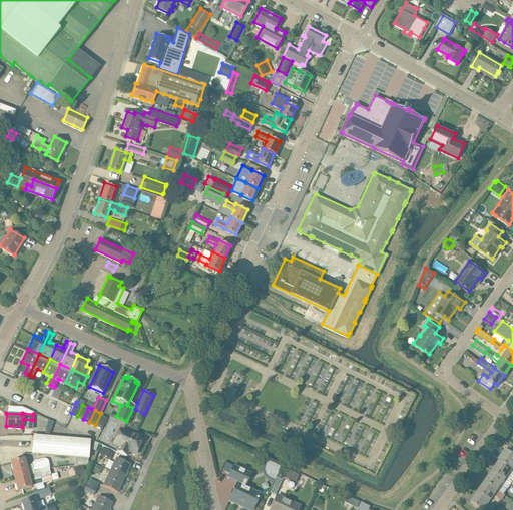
[(101,413),(95,425),(101,428),(107,416),(101,413)]
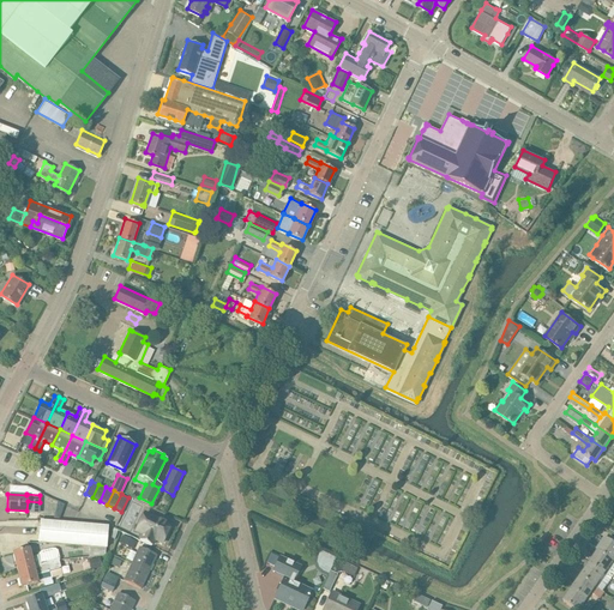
[(58,499),(54,517),(59,518),(65,502),(58,499)]
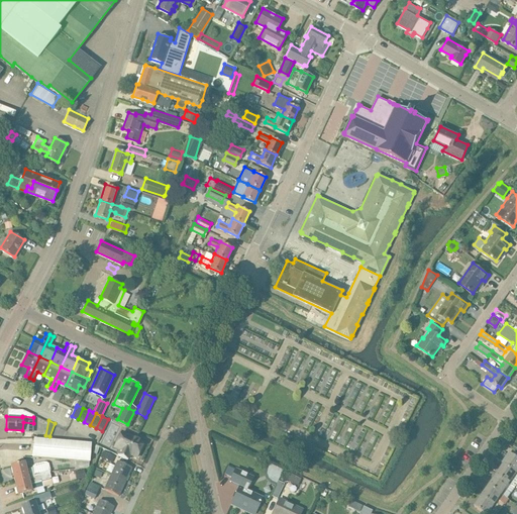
[(140,439),(140,438),(134,435),(133,436),(122,431),(115,445),(120,447),(118,453),(127,457),(130,452),(136,455),(143,441),(140,439)]
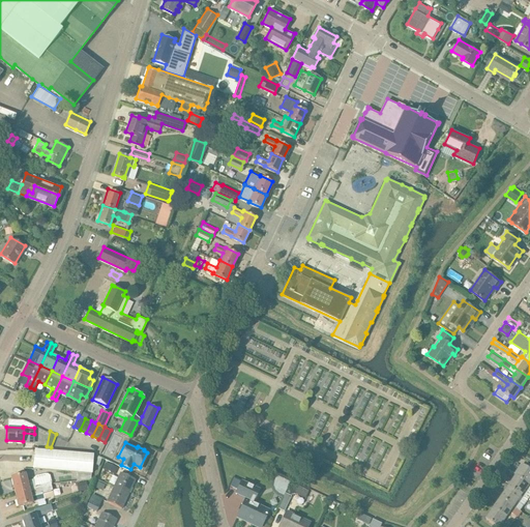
[(76,470),(91,471),(93,452),(35,448),(34,467),(76,470)]
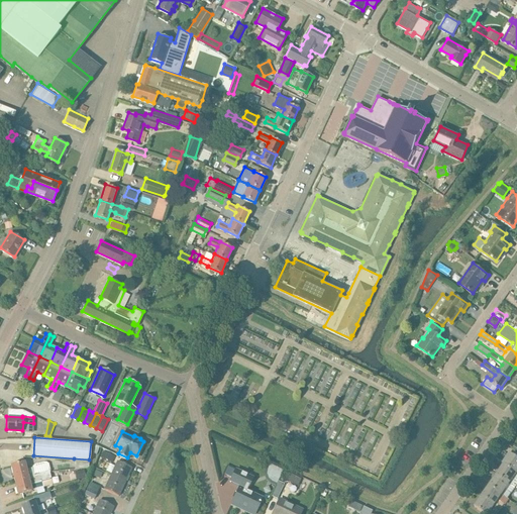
[(103,448),(100,455),(112,460),(115,454),(103,448)]
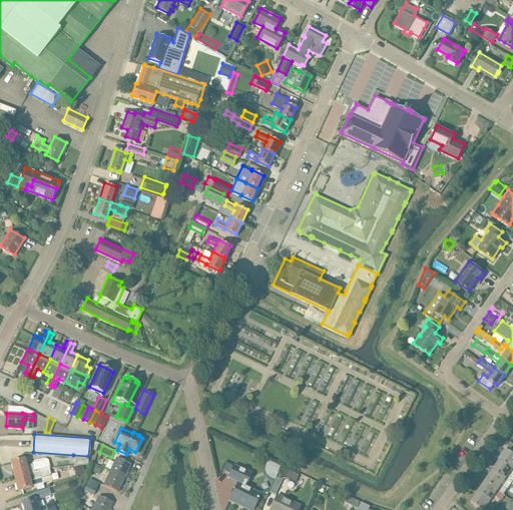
[(503,454),(500,459),(512,468),(512,452),(505,447),(501,452),(503,454)]
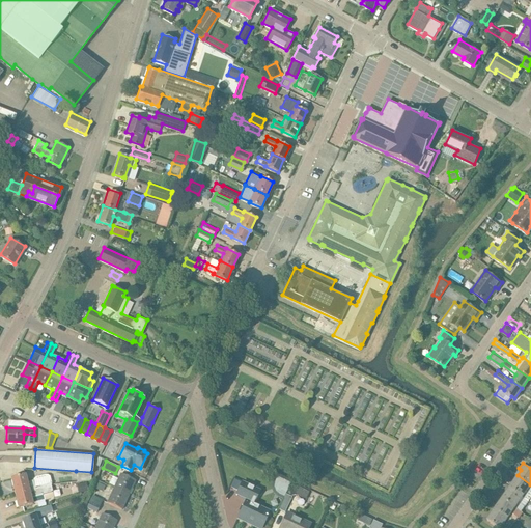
[(76,471),(77,479),(91,478),(91,472),(76,471)]
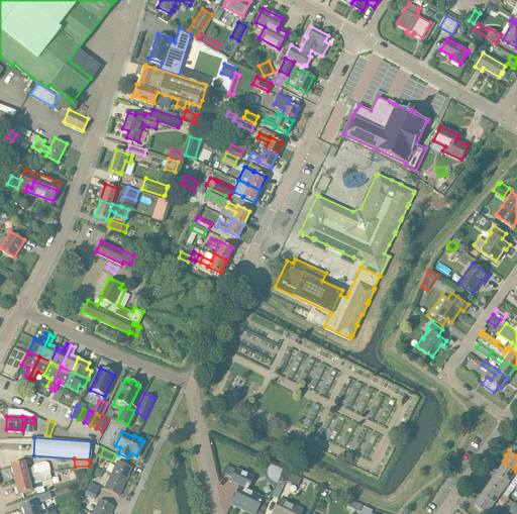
[(50,470),(48,461),(46,459),(43,460),(35,463),(32,465),(32,466),(26,468),(24,460),(11,464),(14,478),(43,471),(49,470),(49,471),(50,470)]
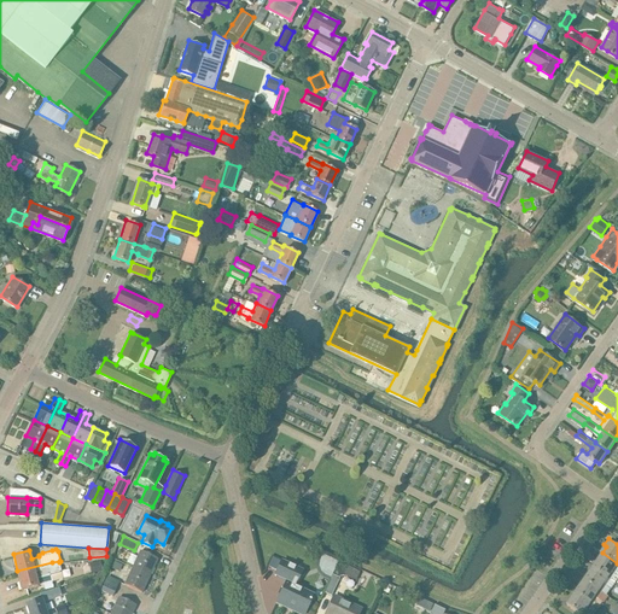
[(140,549),(133,565),(150,573),(158,556),(147,551),(140,549)]
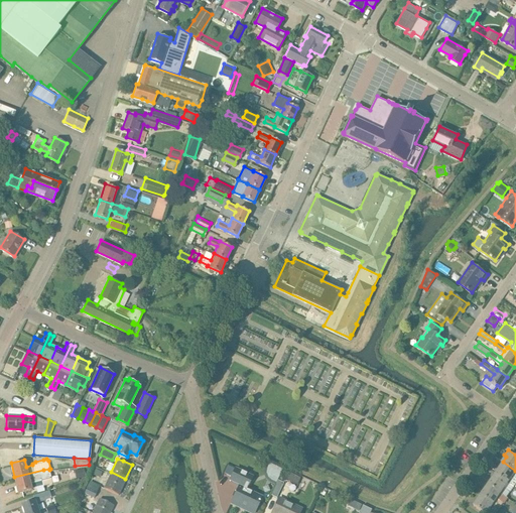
[(275,483),(282,468),(266,461),(264,466),(263,472),(265,477),(270,481),(275,483)]
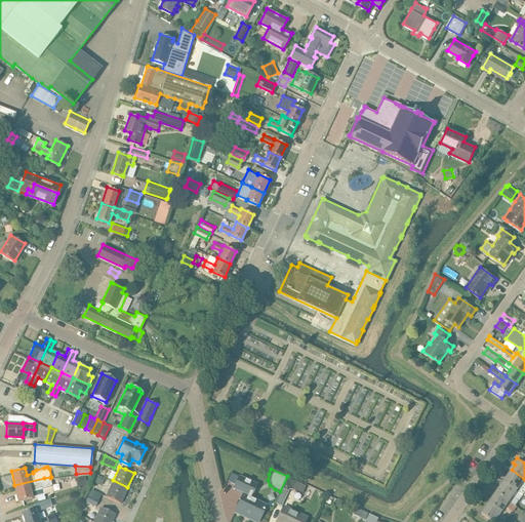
[(524,489),(524,479),(512,470),(505,480),(522,493),(524,489)]
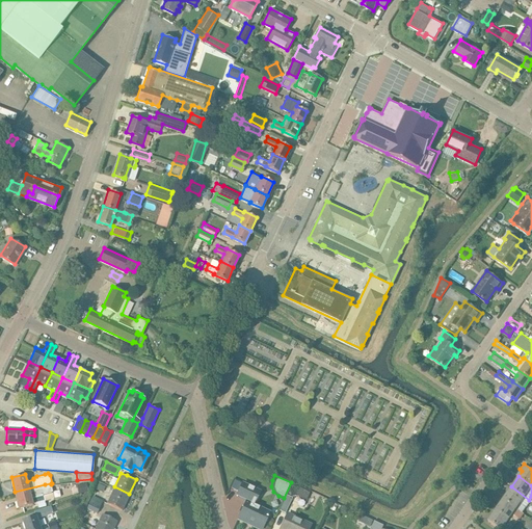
[(97,480),(95,486),(103,491),(105,484),(97,480)]
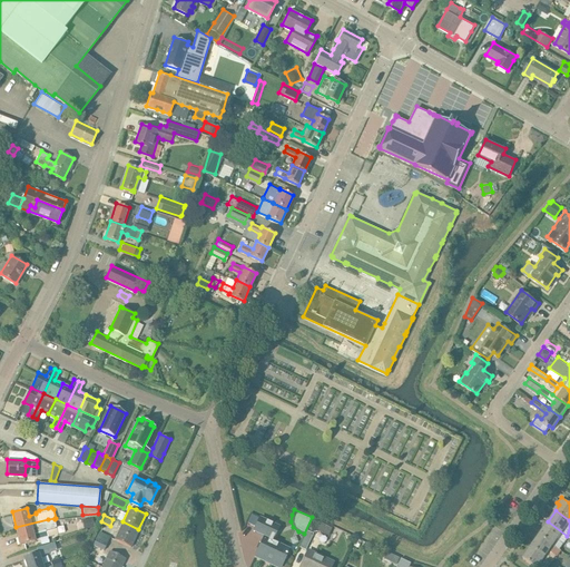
[(321,519),(313,515),(307,528),(300,545),(306,548),(314,531),(314,530),(321,529),(328,533),(332,526),(320,520),(321,519)]
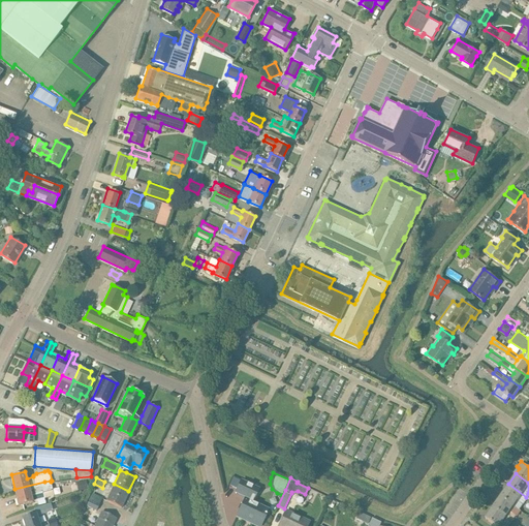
[(86,478),(76,481),(79,489),(88,487),(86,478)]
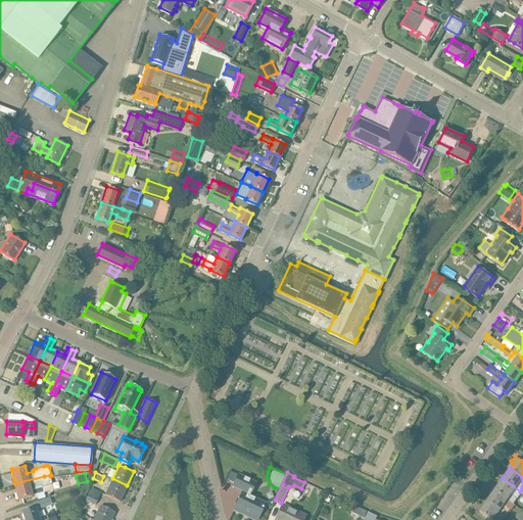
[(14,483),(18,498),(32,494),(32,493),(44,490),(43,485),(52,482),(50,476),(50,475),(44,476),(14,483)]
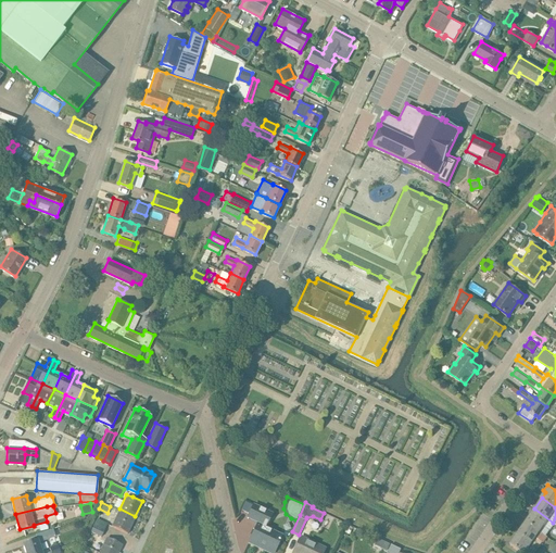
[(119,508),(112,524),(118,527),(128,531),(135,516),(119,508)]
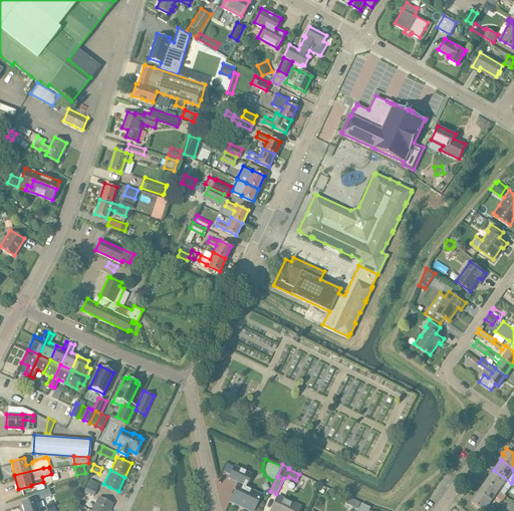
[(486,481),(499,490),(505,493),(512,483),(511,483),(494,470),(486,481)]
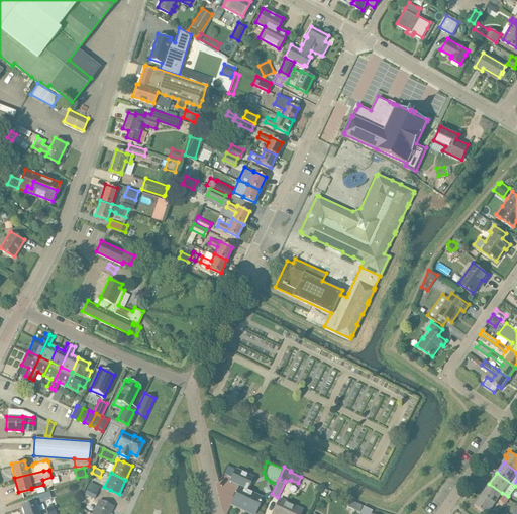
[(489,484),(482,494),(495,503),(501,507),(504,502),(498,498),(502,493),(489,484)]
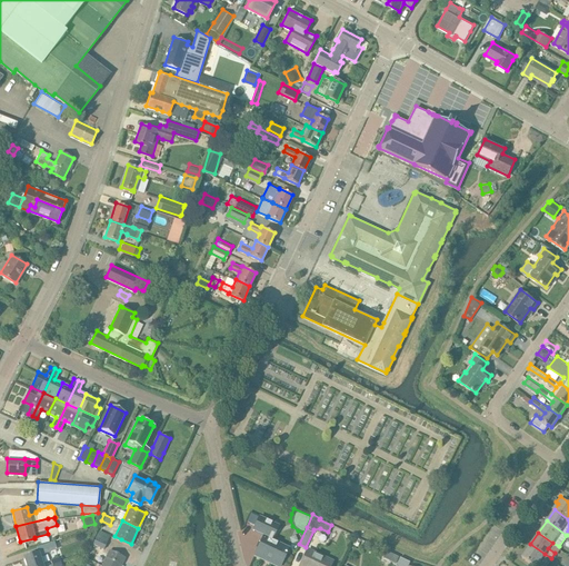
[(263,535),(255,553),(265,558),(266,556),(281,563),(286,553),(289,547),(272,539),(263,535)]
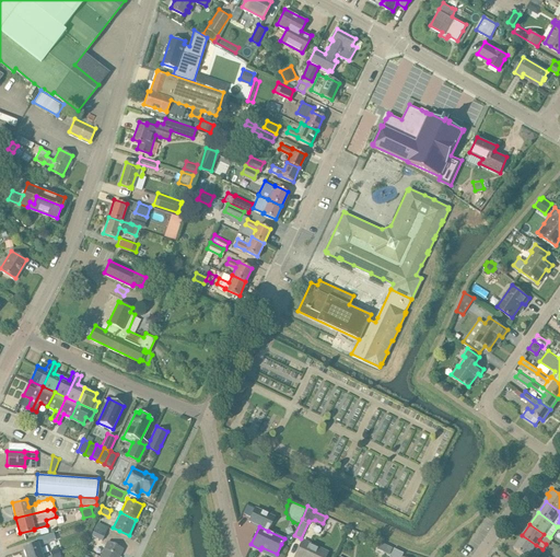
[(92,533),(102,538),(104,532),(94,528),(92,533)]
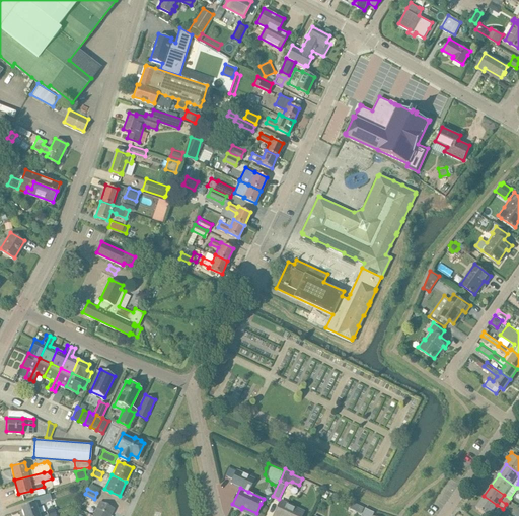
[(36,504),(52,499),(50,492),(33,497),(36,504)]
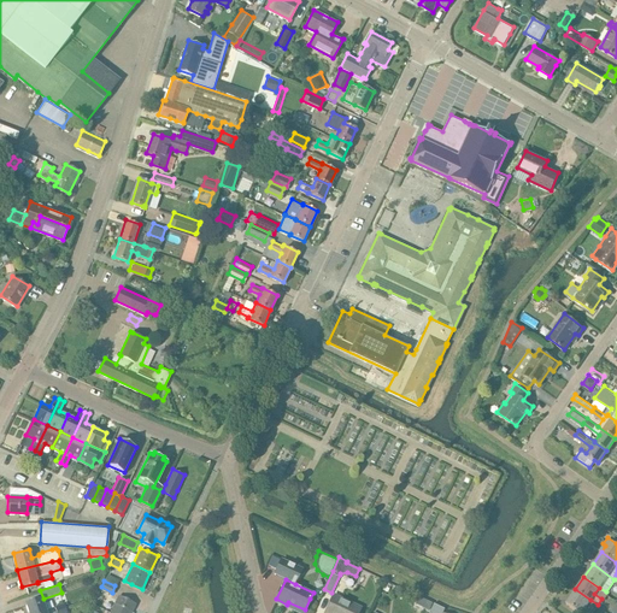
[(591,600),(575,589),(566,602),(582,612),(591,600)]
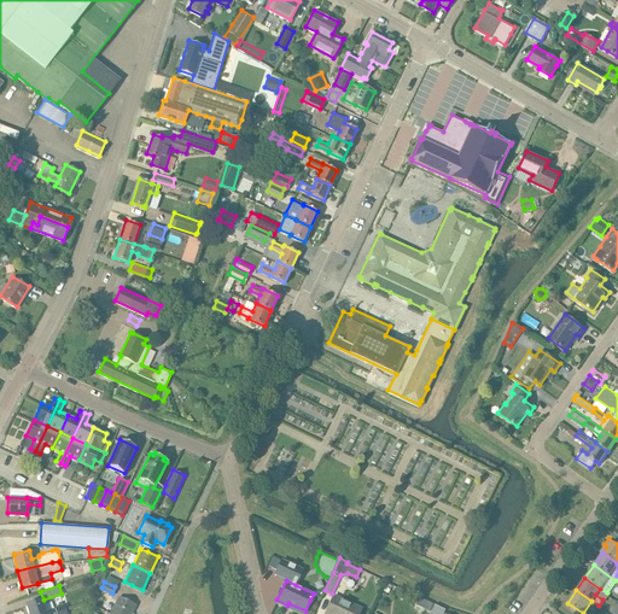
[(130,613),(136,602),(126,597),(118,595),(110,612),(116,613),(130,613)]
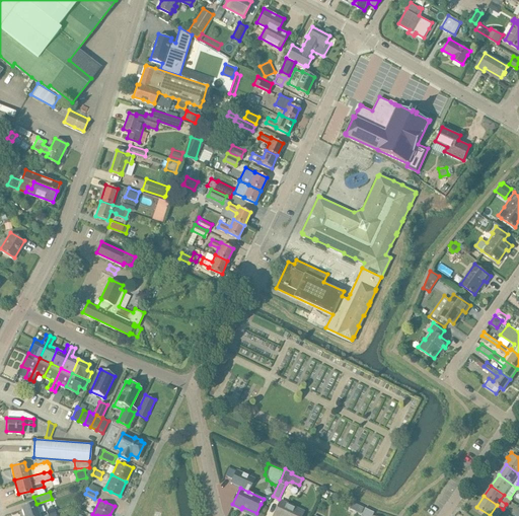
[(273,515),(274,515),(300,515),(303,510),(280,500),(273,515)]
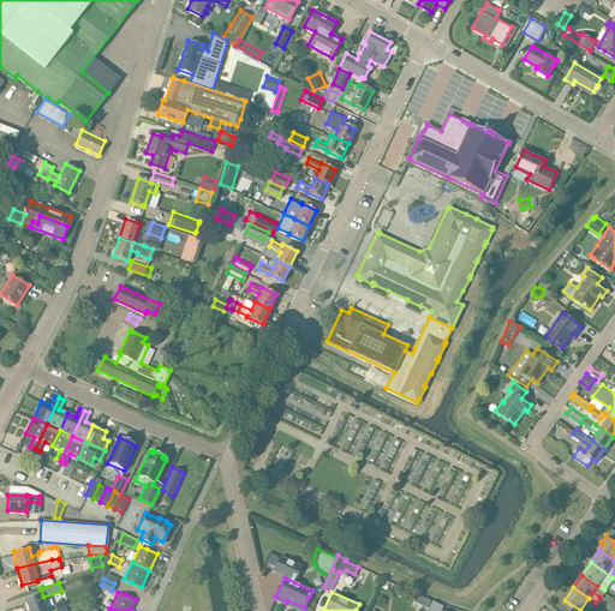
[(412,603),(425,609),(430,599),(417,592),(412,603)]
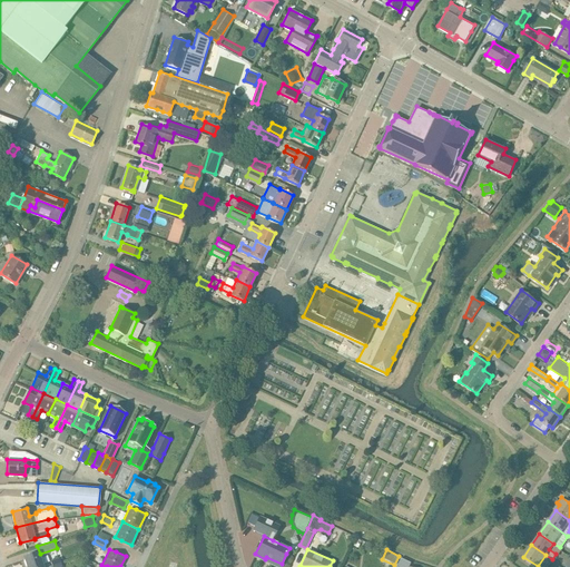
[(40,566),(43,566),(38,551),(25,557),(27,566),(40,566)]
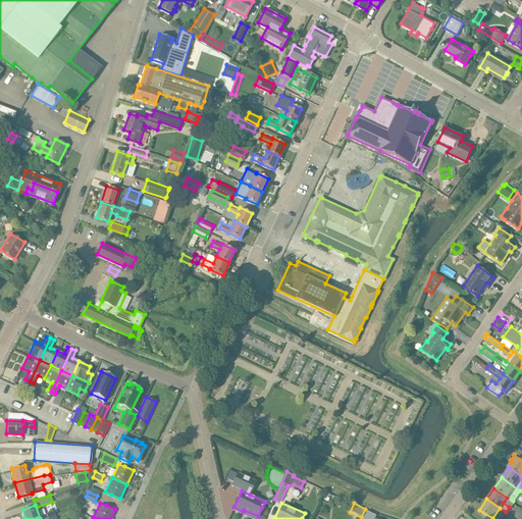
[(366,509),(361,518),(376,518),(374,518),(376,513),(366,509)]
